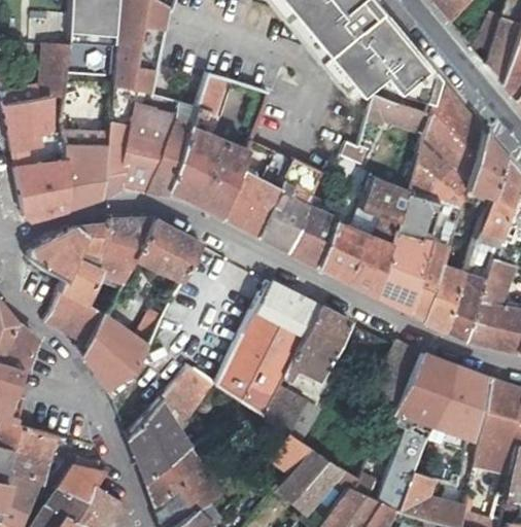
[(209,73),(226,79),(270,95),(254,140),(296,160),(323,172),(333,177),(347,141),(359,146),(361,140),(370,114),(376,94),(431,113),(443,78),(377,0),(180,0),(179,7),(165,0),(123,0),(115,86),(157,98),(157,97),(179,105),(180,103),(198,108),(209,73)]
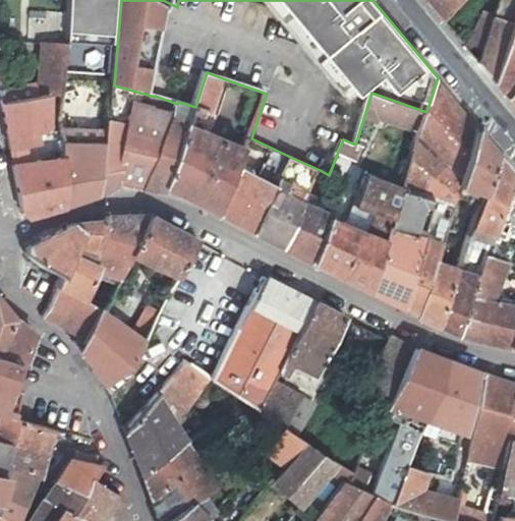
[(431,0),(446,17),(461,0),(431,0)]
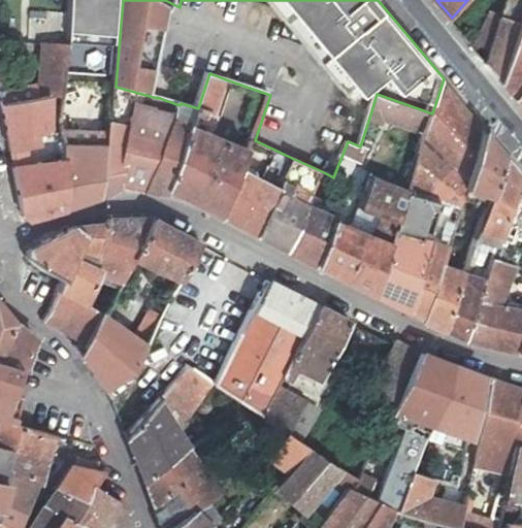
[(521,0),(511,0),(491,65),(504,80),(521,33),(521,0)]
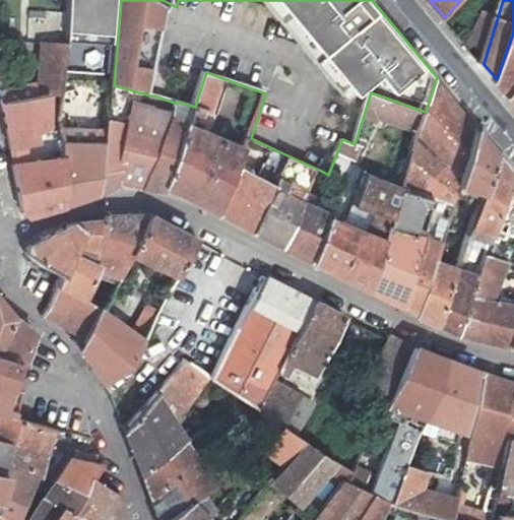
[(513,33),(497,79),(508,93),(513,86),(513,33)]
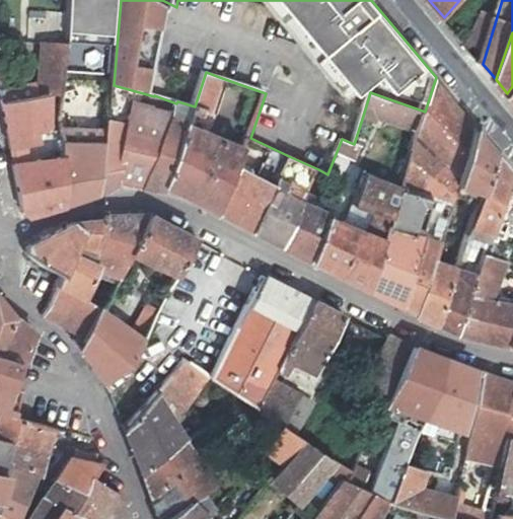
[(45,41),(43,71),(66,70),(69,42),(45,41)]
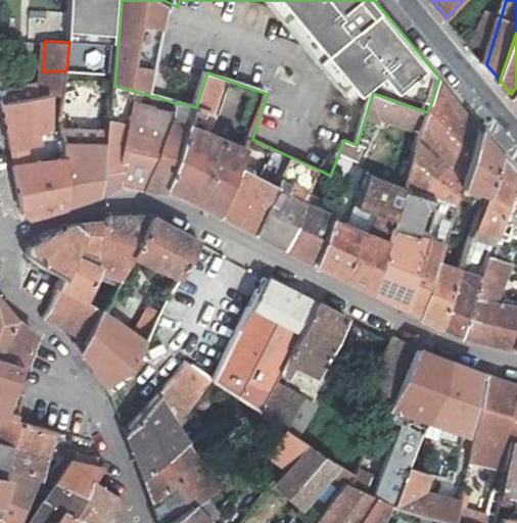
[(66,70),(43,72),(42,96),(51,95),(64,95),(66,70)]
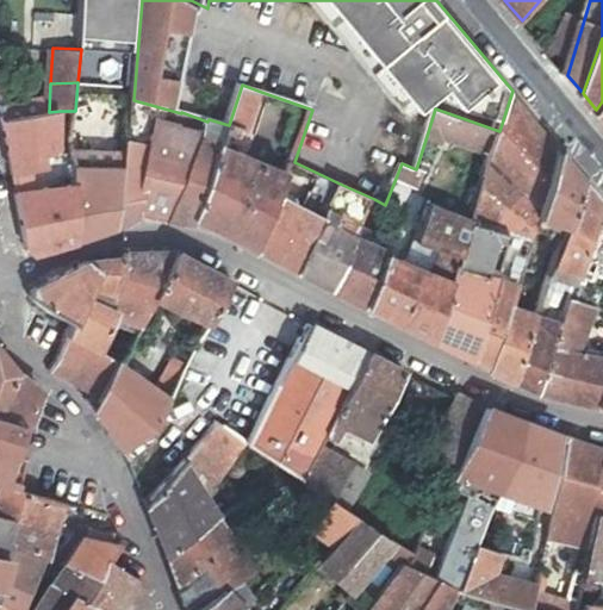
[(248,134),(261,92),(242,85),(229,125),(228,128),(248,134)]
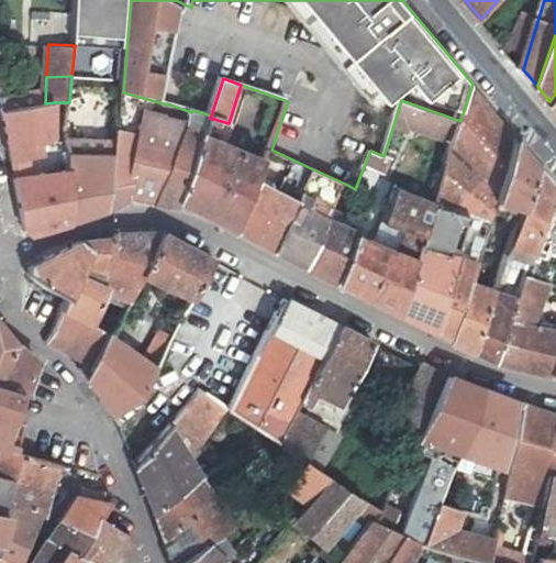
[(473,84),(460,121),(445,163),(448,164),(436,203),(435,206),(469,217),(481,177),(503,120),(473,84)]
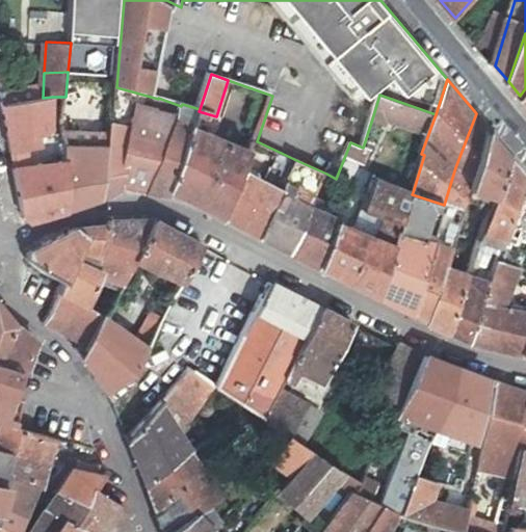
[(4,90),(15,151),(42,145),(40,132),(51,132),(52,97),(43,98),(38,85),(4,90)]
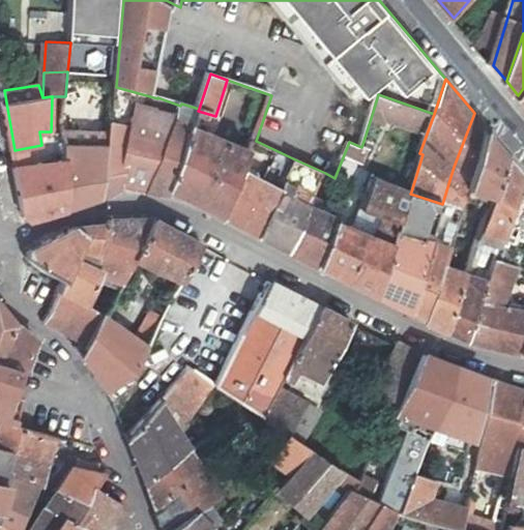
[(150,190),(153,111),(157,98),(116,87),(110,146),(100,201),(115,194),(123,188),(124,185),(150,190)]
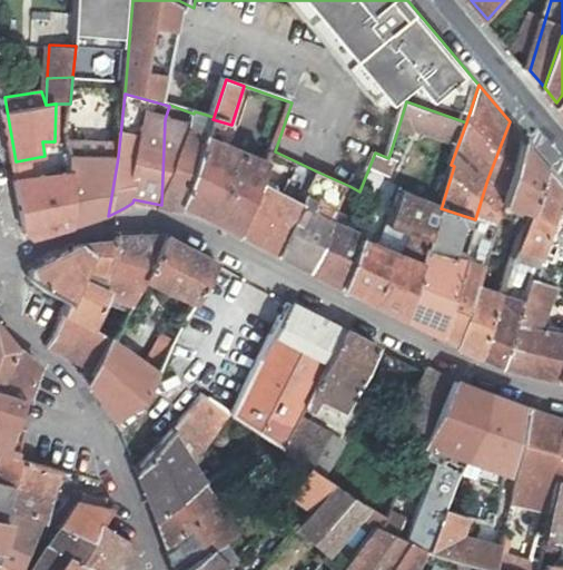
[(186,204),(206,140),(208,134),(165,119),(161,205),(173,207),(184,209),(186,204)]
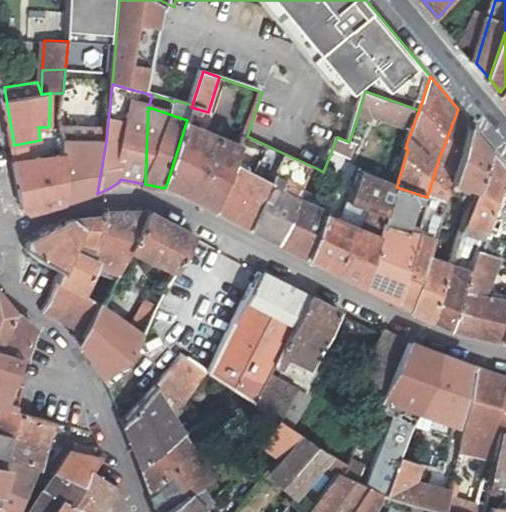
[(457,175),(472,126),(458,109),(438,161),(457,175)]
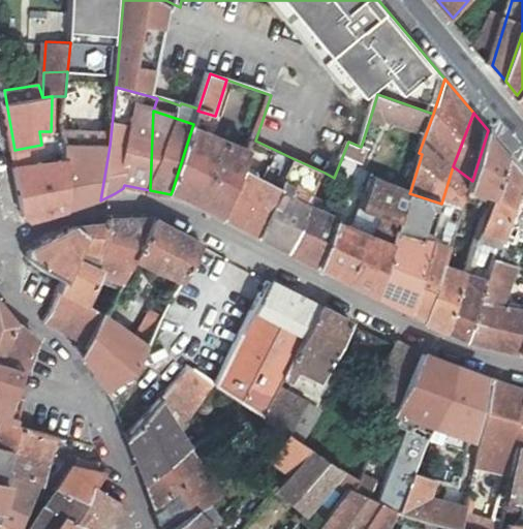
[(389,121),(371,115),(363,141),(381,147),(389,121)]
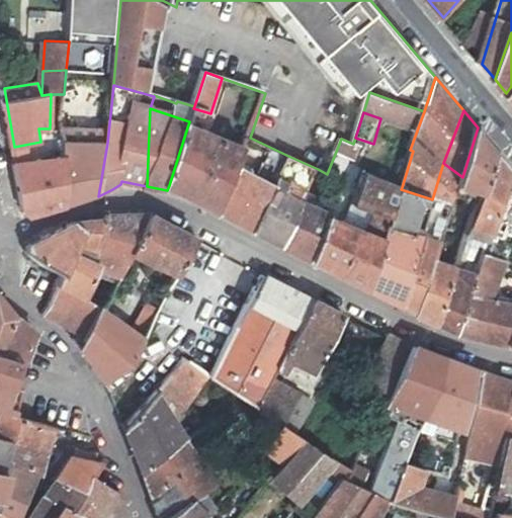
[(67,143),(83,143),(83,126),(63,124),(67,143)]
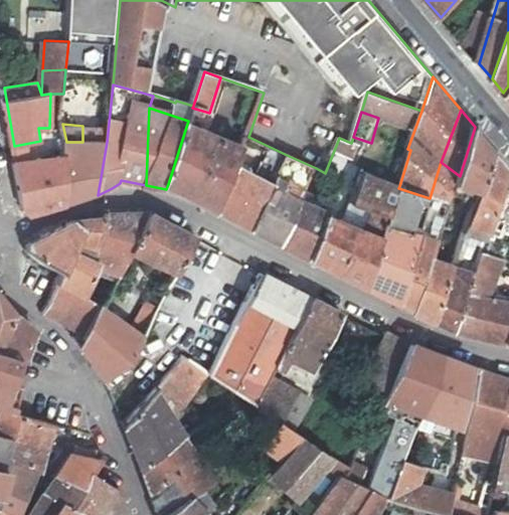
[(221,211),(236,168),(243,149),(186,127),(168,184),(195,198),(221,211)]
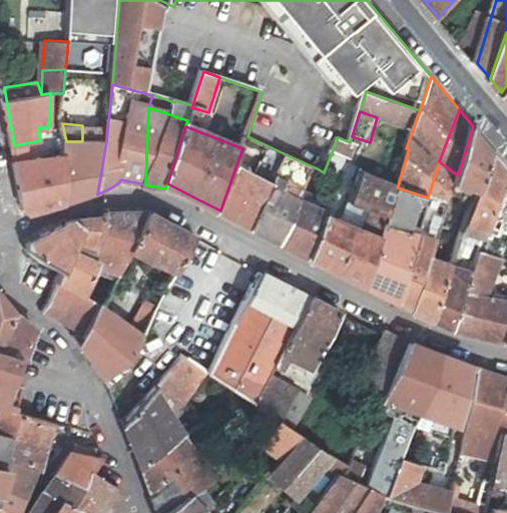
[(484,139),(473,126),(458,175),(456,181),(479,190),(493,150),(484,139)]
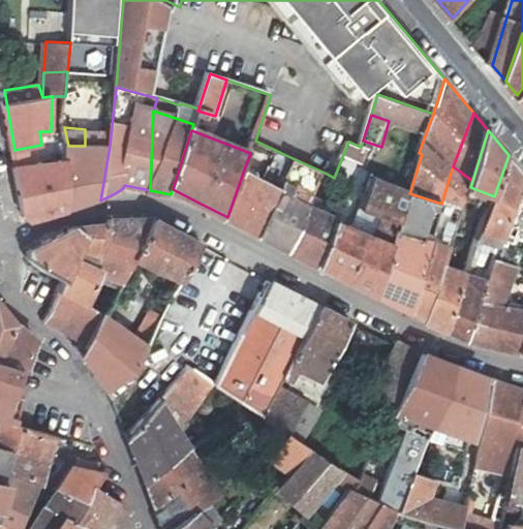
[(348,159),(369,164),(373,150),(351,145),(348,159)]
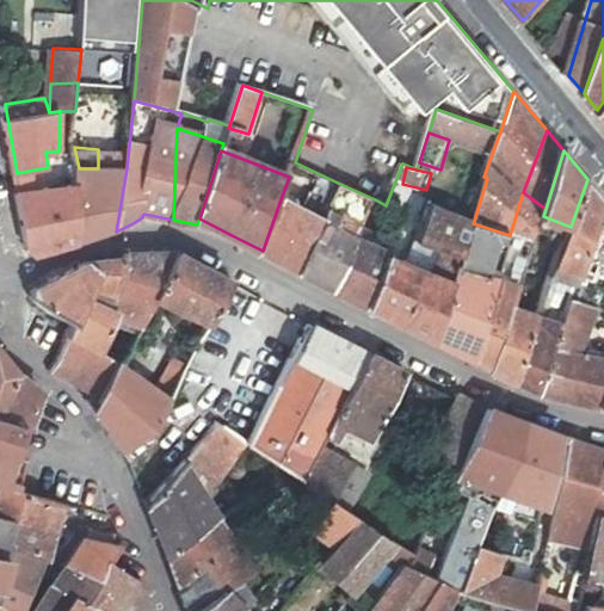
[(98,168),(79,168),(79,184),(78,242),(98,236),(116,232),(127,168),(98,168)]
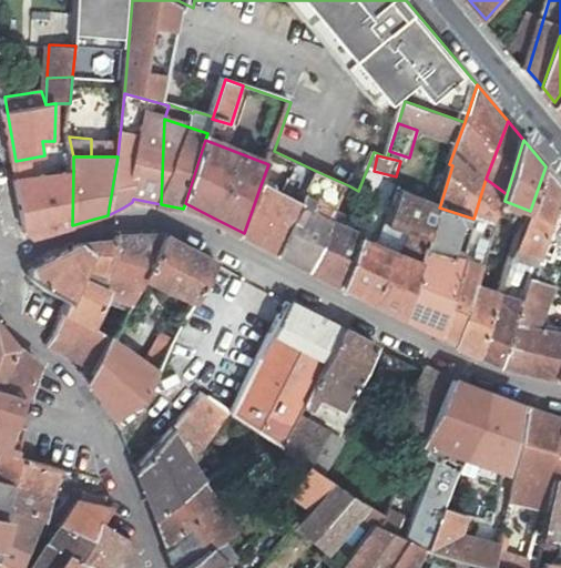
[(546,166),(530,211),(514,257),(537,264),(560,193),(560,183),(556,178),(546,166)]
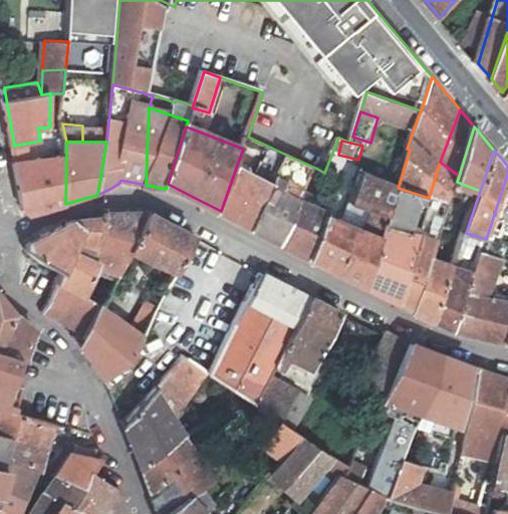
[(65,204),(66,155),(17,162),(27,215),(52,208),(65,204)]
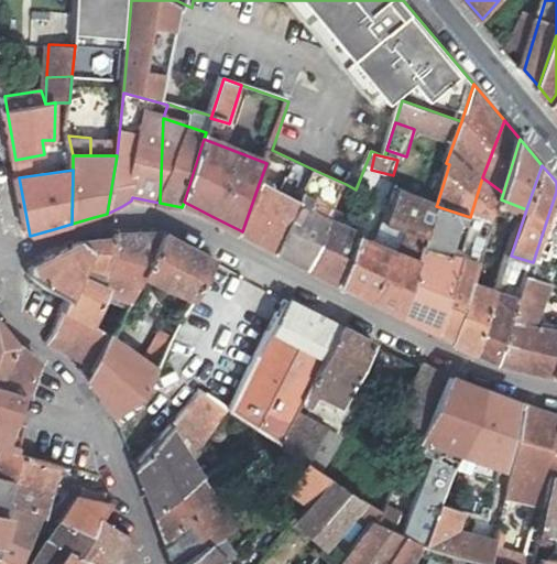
[(303,196),(316,202),(318,196),(337,204),(346,184),(316,171),(303,196)]
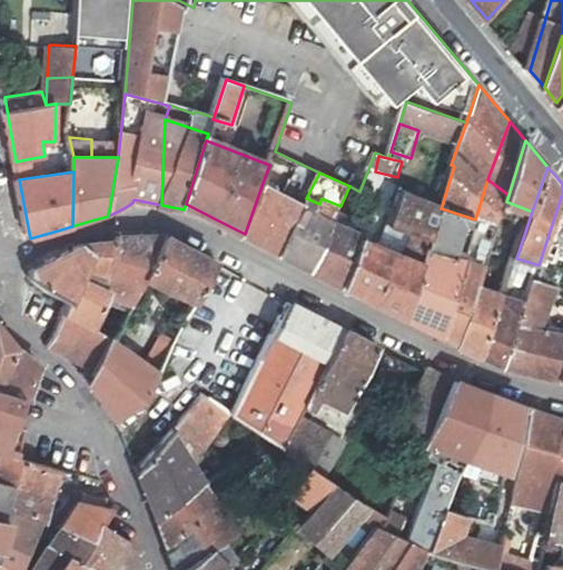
[(284,254),(303,206),(262,186),(245,234),(265,244),(284,254)]
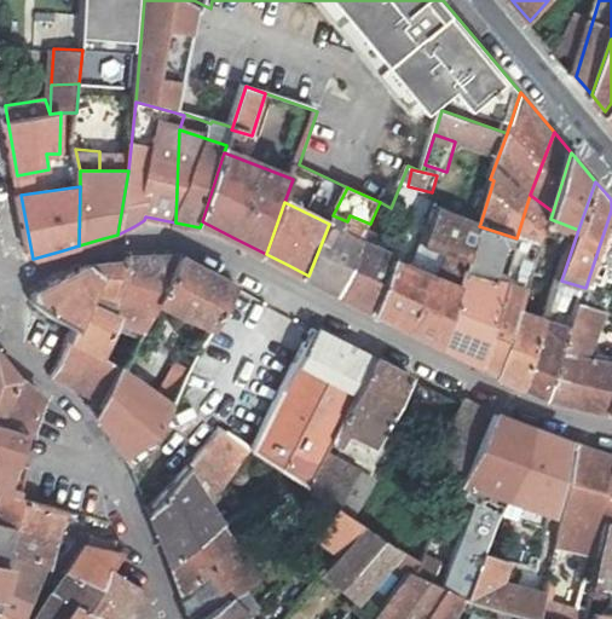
[(480,224),(437,207),(422,244),(444,253),(434,278),(394,261),(376,311),(404,325),(440,345),(479,226),(480,224)]
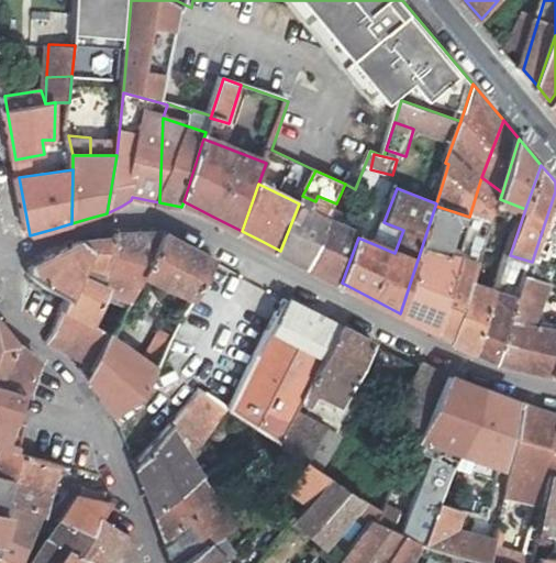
[(555,191),(532,262),(529,271),(527,275),(548,282),(555,263),(555,191)]
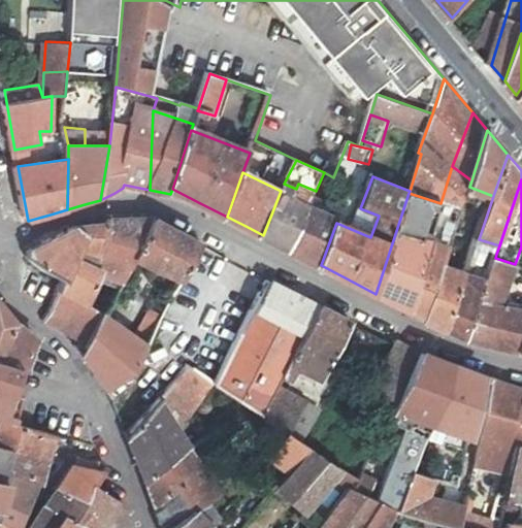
[(296,189),(284,184),(281,191),(263,235),(280,244),(292,251),(311,208),(308,207),(292,200),(296,189)]
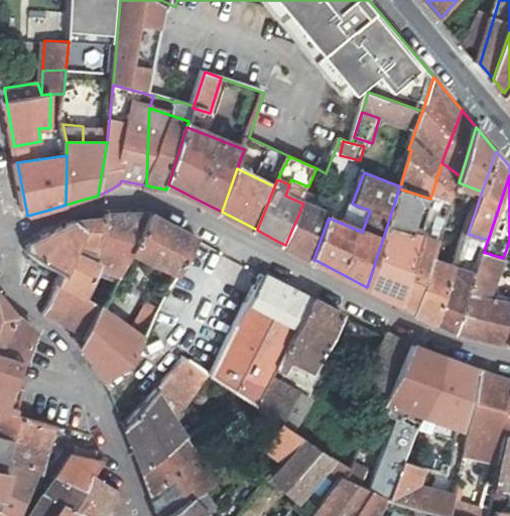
[(301,203),(308,186),(291,179),(289,184),(285,196),(301,203)]
